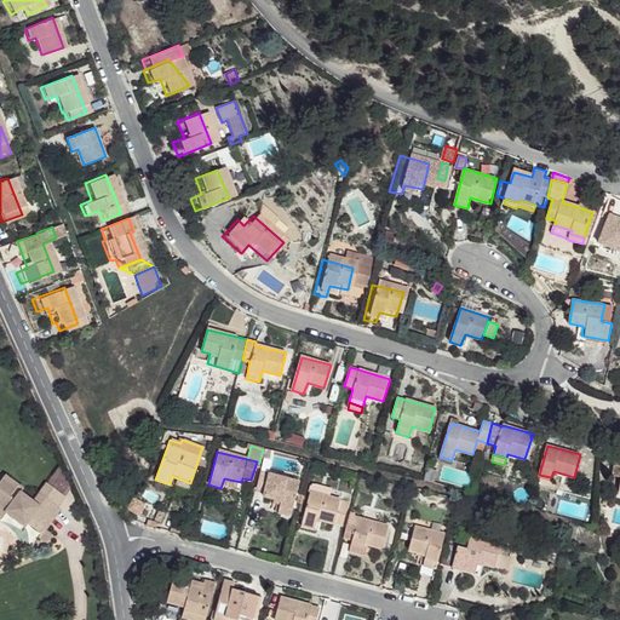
[(115,471),(120,483),(131,478),(126,468),(115,471)]
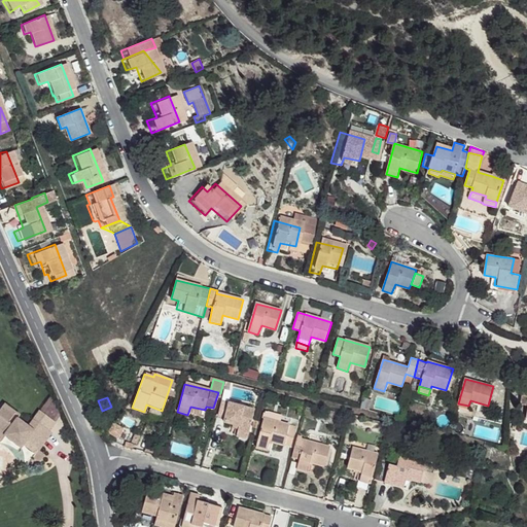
[(0,400),(0,431),(0,432),(18,444),(23,437),(29,428),(24,424),(12,415),(14,412),(0,400)]
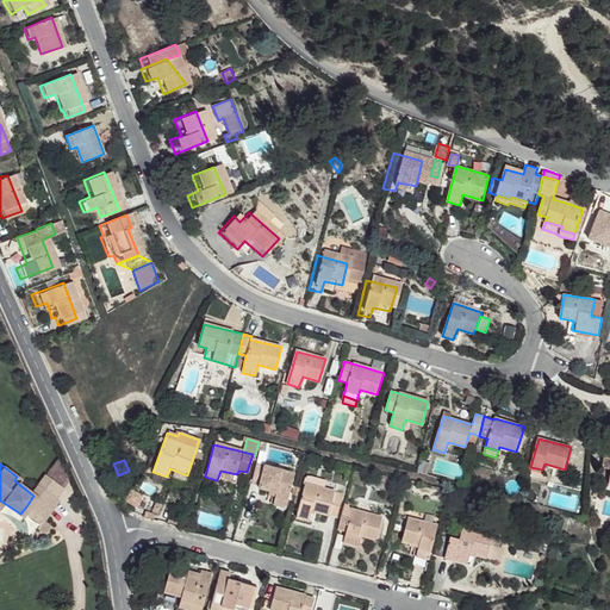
[(255,465),(250,483),(259,485),(259,487),(275,493),(273,505),(285,508),(293,474),(255,465)]
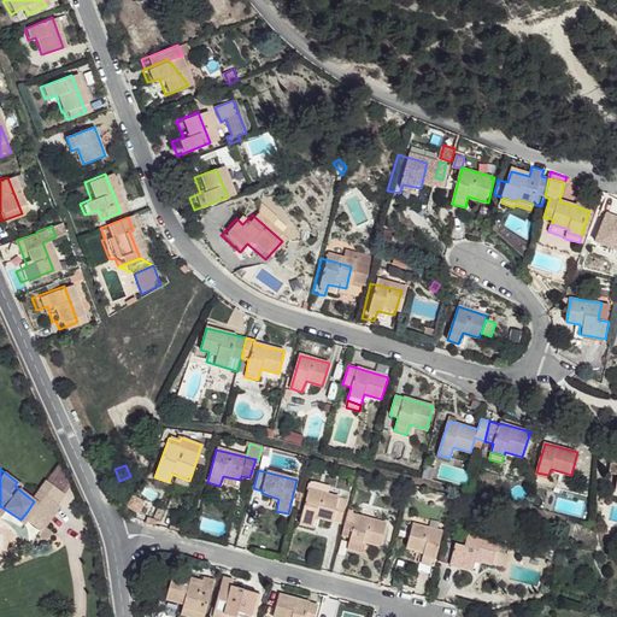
[(34,488),(28,497),(34,501),(27,512),(41,523),(56,504),(34,488)]
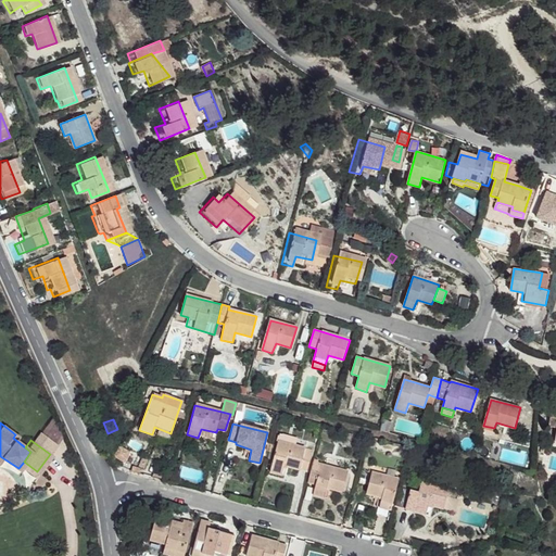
[(277,442),(269,474),(280,476),(283,465),(306,470),(312,451),(277,442)]
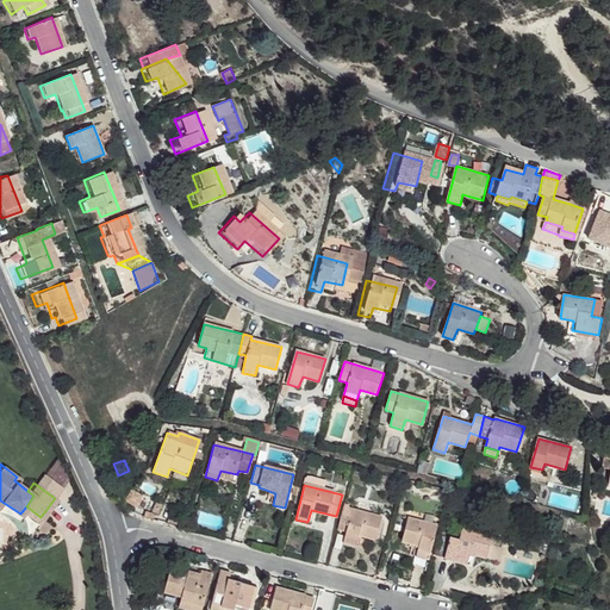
[(147,499),(135,495),(131,506),(142,510),(147,499)]
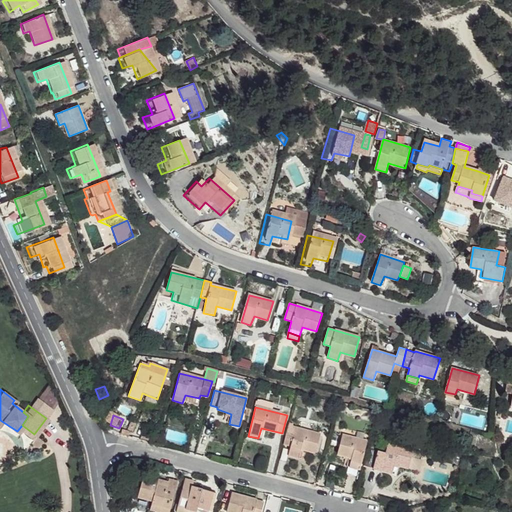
[(287,426),(283,444),(290,446),(288,456),(297,458),(300,449),(314,452),(319,434),(287,426)]
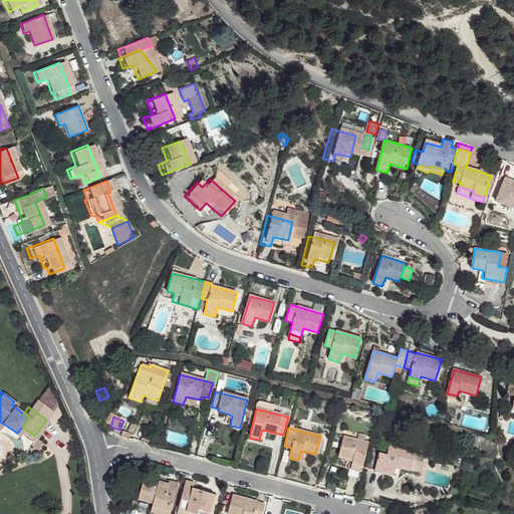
[(355,432),(352,441),(365,444),(367,436),(355,432)]
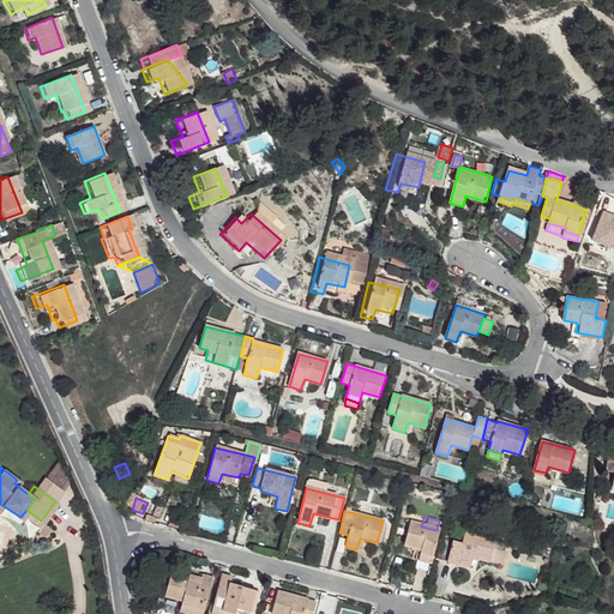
[(49,527),(41,521),(36,528),(44,534),(49,527)]
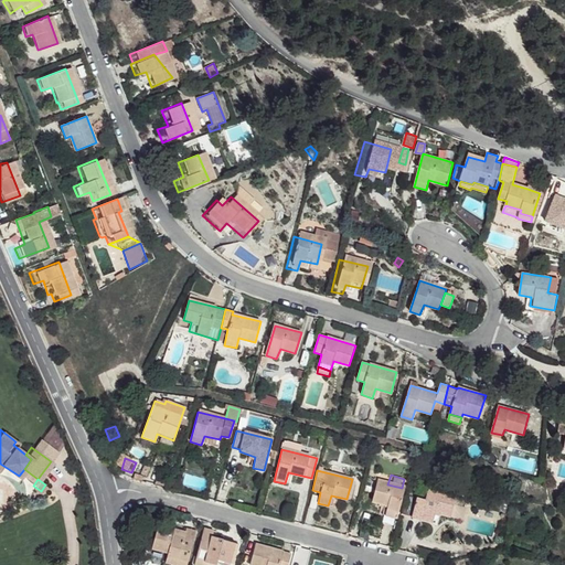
[(387,484),(376,481),(371,501),(386,505),(384,516),(395,519),(404,489),(402,488),(387,484)]
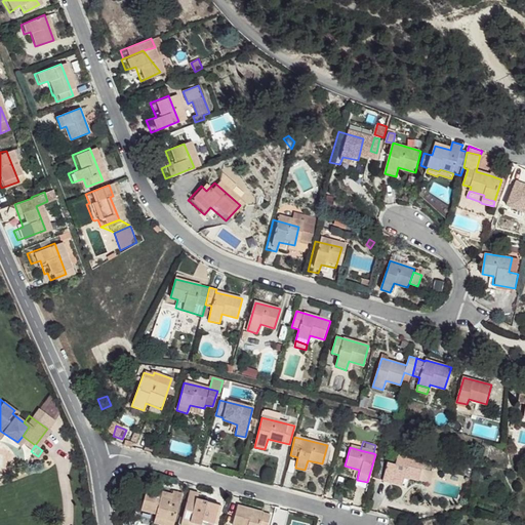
[(387,460),(381,482),(400,487),(403,476),(417,480),(420,470),(427,471),(430,462),(397,454),(395,462),(387,460)]
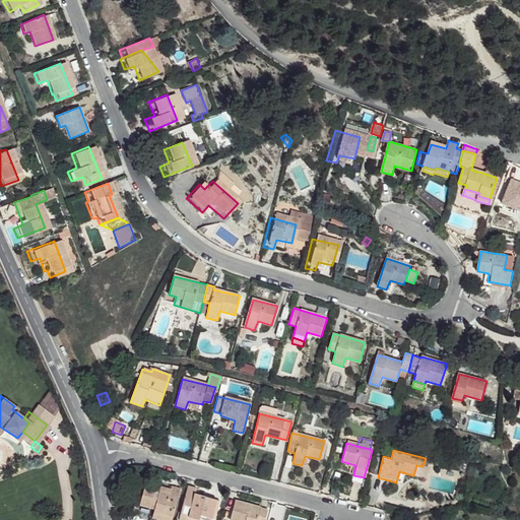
[(370,475),(378,477),(383,456),(375,454),(370,475)]
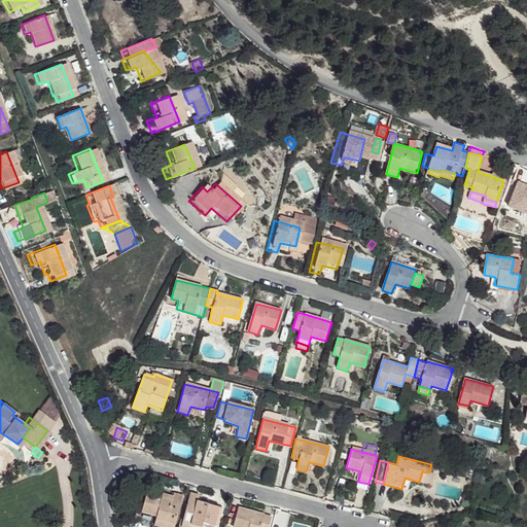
[(422,471),(419,482),(430,485),(432,475),(428,472),(422,471)]
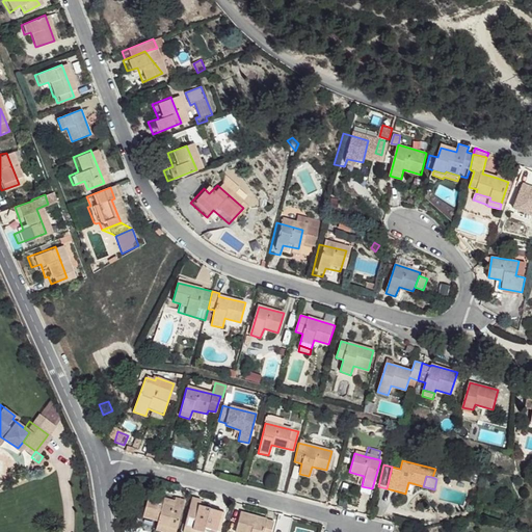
[(175,504),(164,501),(149,499),(144,516),(159,521),(157,526),(178,531),(186,501),(176,498),(175,501),(175,504)]
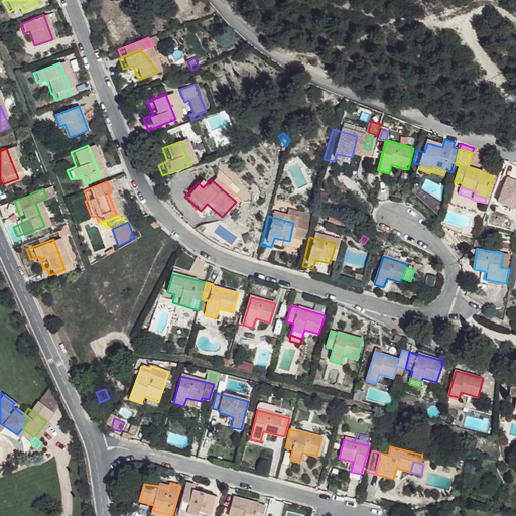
[(187,483),(179,511),(196,515),(198,515),(200,512),(211,515),(213,515),(219,498),(204,494),(194,491),(195,488),(196,486),(187,483)]
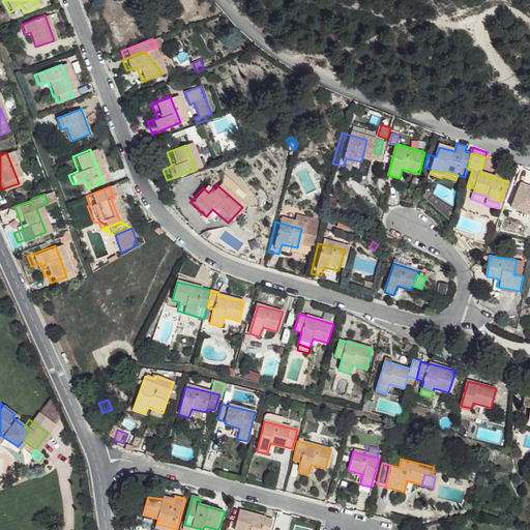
[(270,529),(273,521),(240,511),(235,529),(270,529)]
